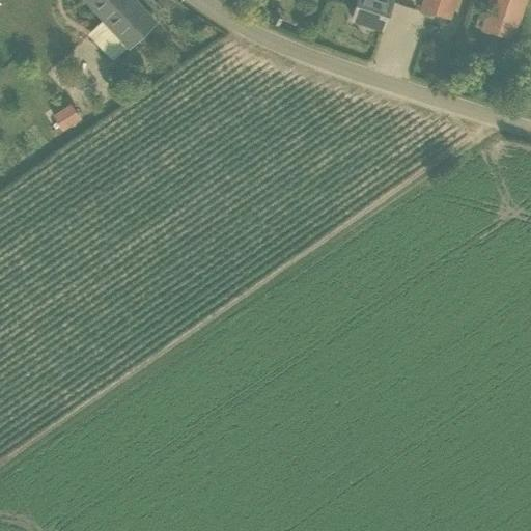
[(155,22),(134,0),(81,0),(128,48),(155,22)]
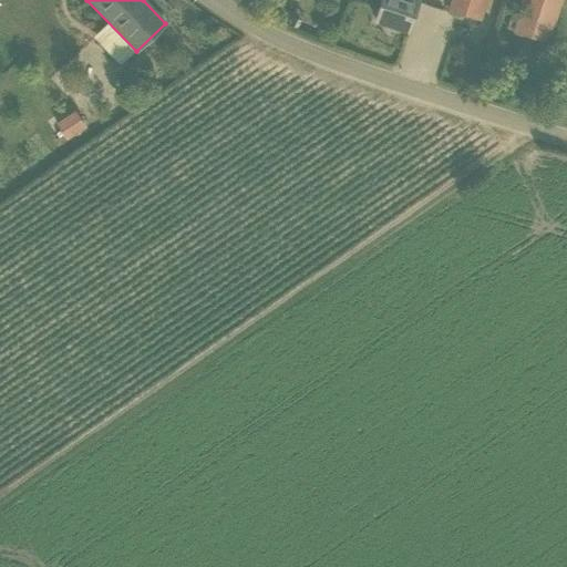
[(381,0),(375,19),(409,31),(419,0),(381,0)]
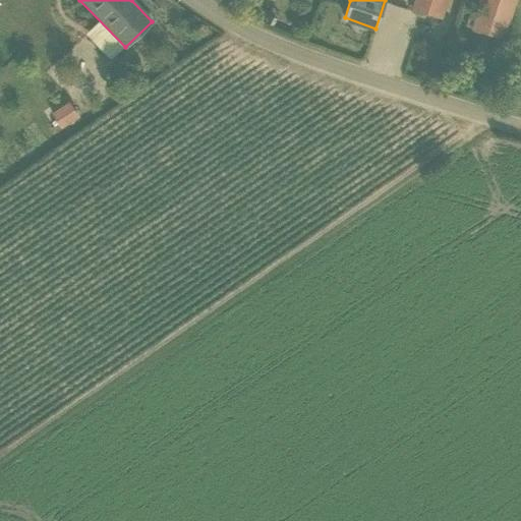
[(442,19),(448,0),(415,0),(412,9),(442,19)]
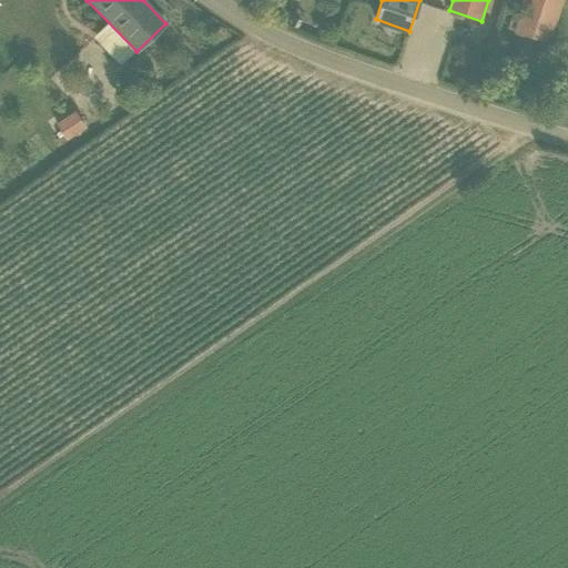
[(525,0),(515,32),(548,43),(563,0),(525,0)]
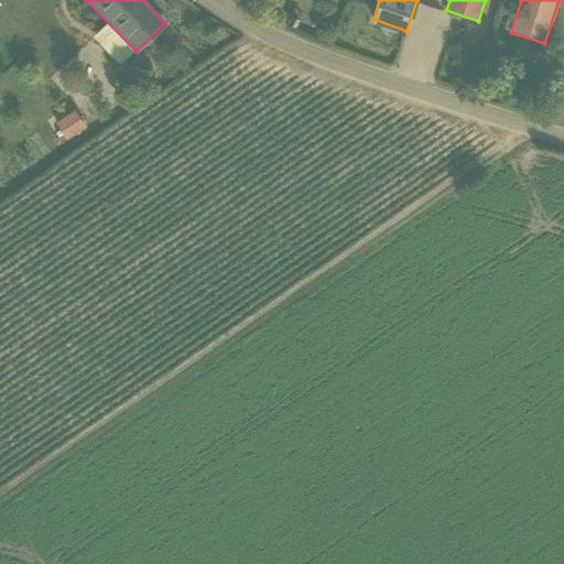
[(55,122),(66,139),(86,126),(75,109),(55,122)]
